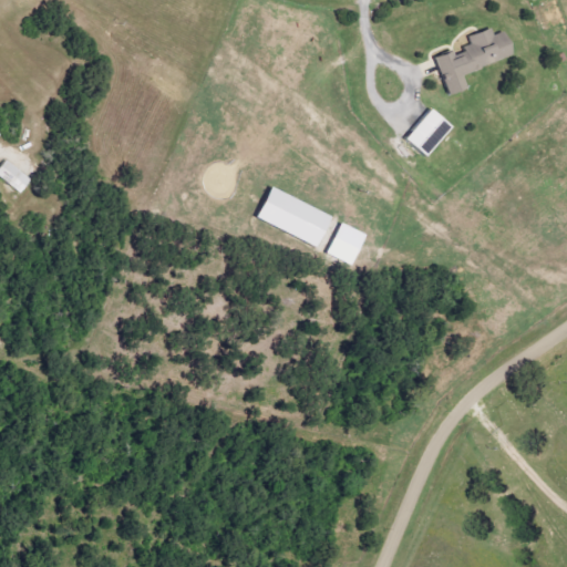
[(447,96),(467,90),(462,74),(514,58),(505,32),(494,35),(492,29),(467,37),(471,44),(457,49),(457,51),(435,58),(447,96)]
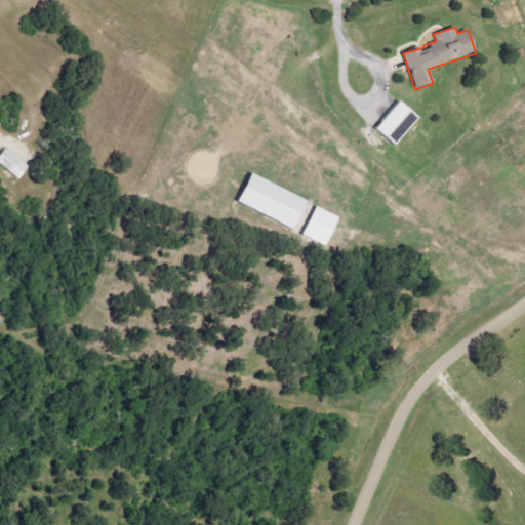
[(418,119),(399,102),(374,128),(393,146),(418,119)]
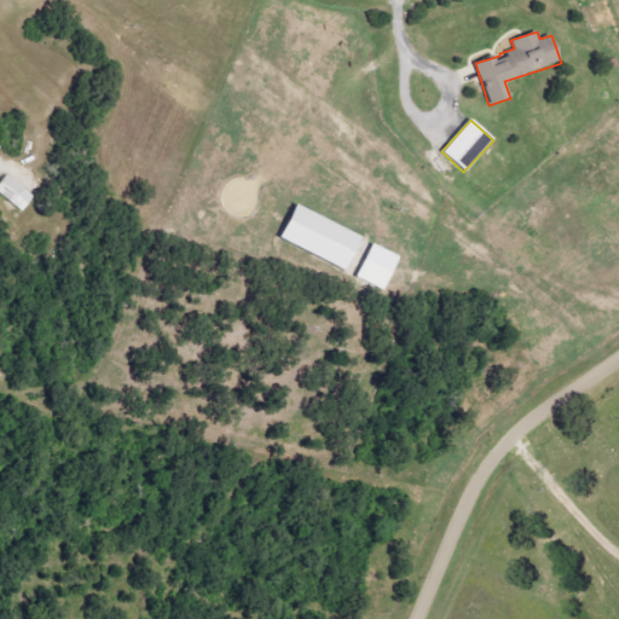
[(34,197),(6,175),(0,183),(0,194),(22,212),(34,197)]
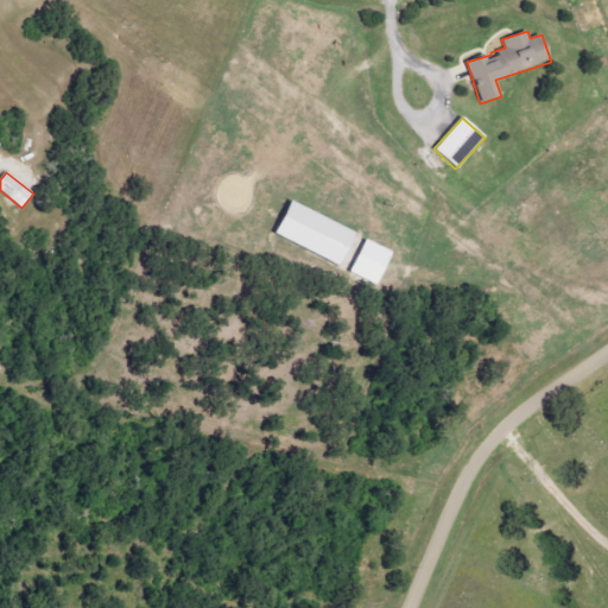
[(274,235),(340,266),(355,233),(291,201),(274,235)]
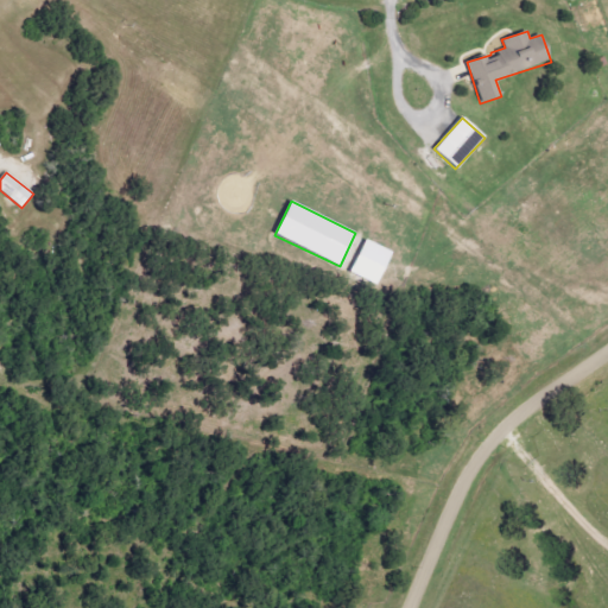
[(350,273),(377,285),(392,252),(366,240),(350,273)]
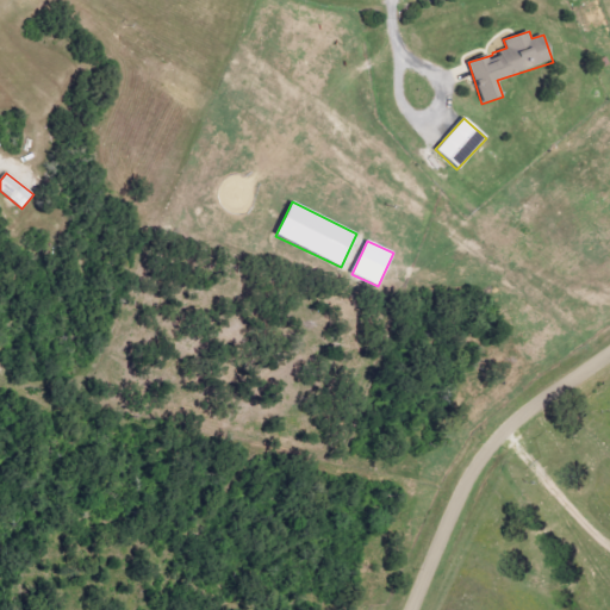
All buildings are outlined.
